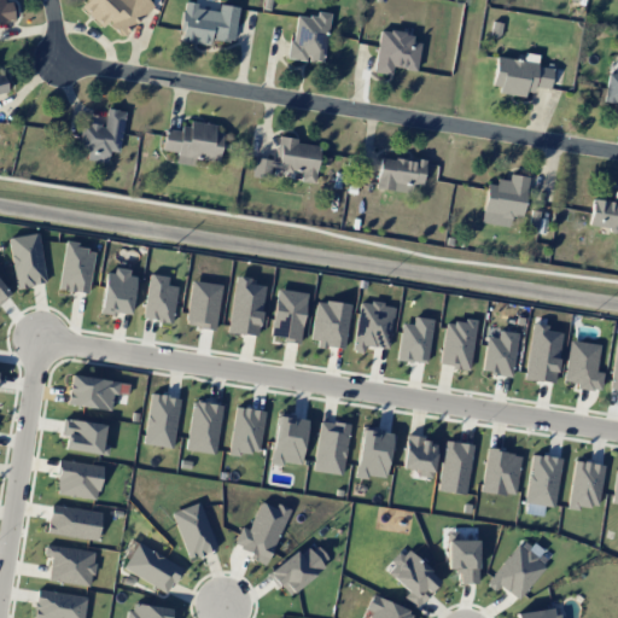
[(0,0),(0,21),(13,19),(11,1),(5,3),(4,0),(0,0)]
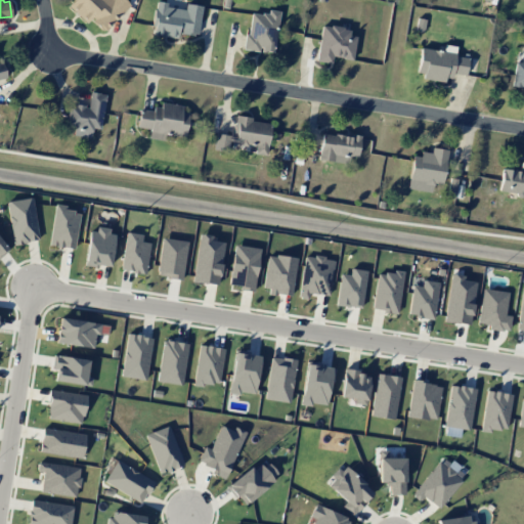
[(86,23),(90,18),(105,32),(130,4),(125,0),(69,0),(66,4),(86,23)]
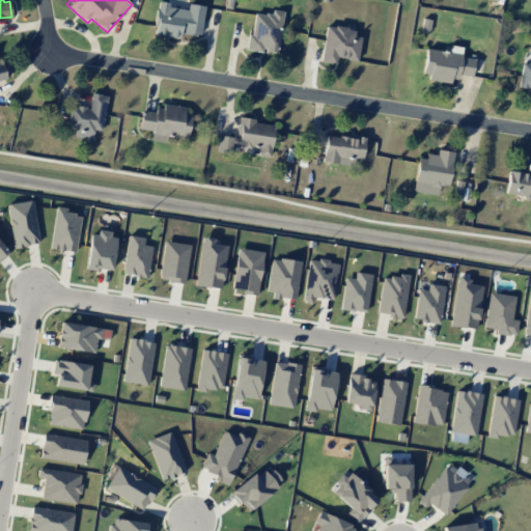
[(179,38),(180,33),(200,35),(204,6),(188,4),(187,9),(168,7),(168,3),(159,1),(154,35),(179,38)]
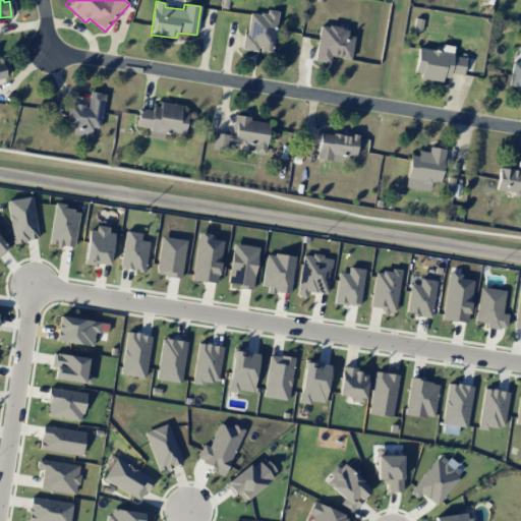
[(277,11),(266,10),(266,14),(247,13),(243,50),(258,51),(273,52),(277,11)]
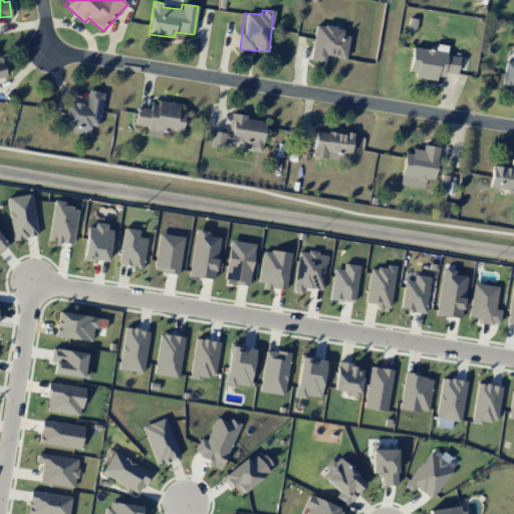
[(345,59),(349,31),(315,26),(309,59),(324,62),(326,56),(345,59)]
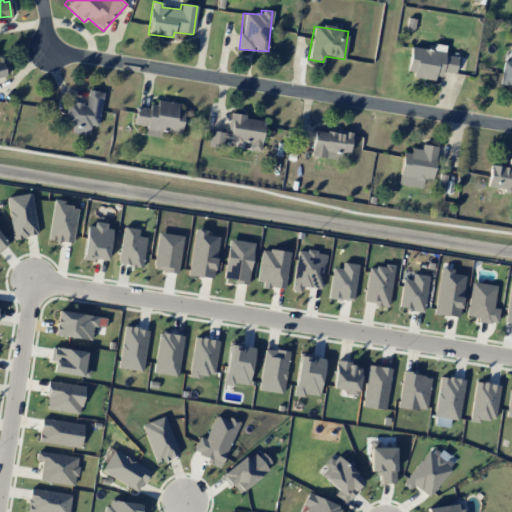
[(454,75),(457,55),(410,47),(406,75),(434,79),(435,72),(454,75)]
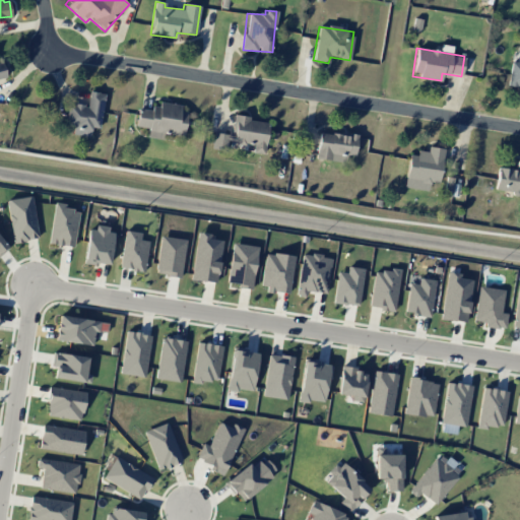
[(519,58),(512,57),(507,85),(519,87),(519,58)]
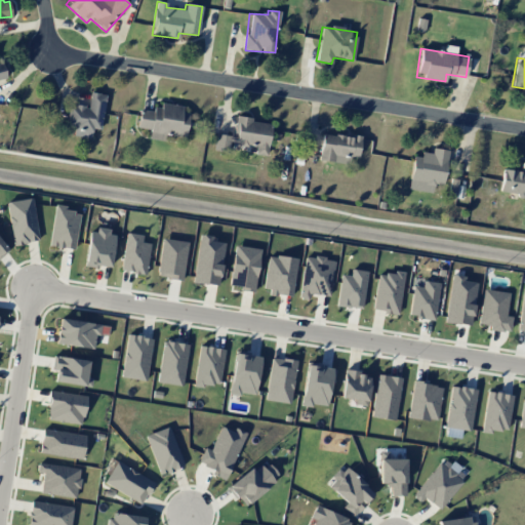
[(66,125),(75,127),(74,135),(91,137),(92,128),(102,129),(107,94),(90,91),(88,107),(69,104),(66,125)]
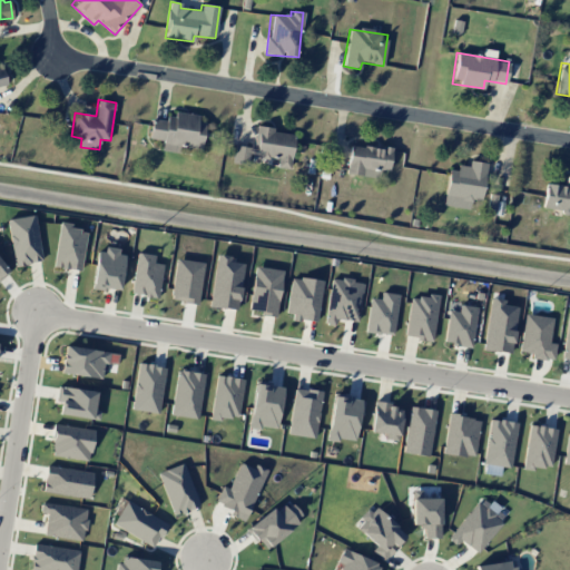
[(149,138),(163,140),(161,150),(178,153),(179,145),(202,148),(205,117),(175,114),(174,120),(151,118),(149,138)]
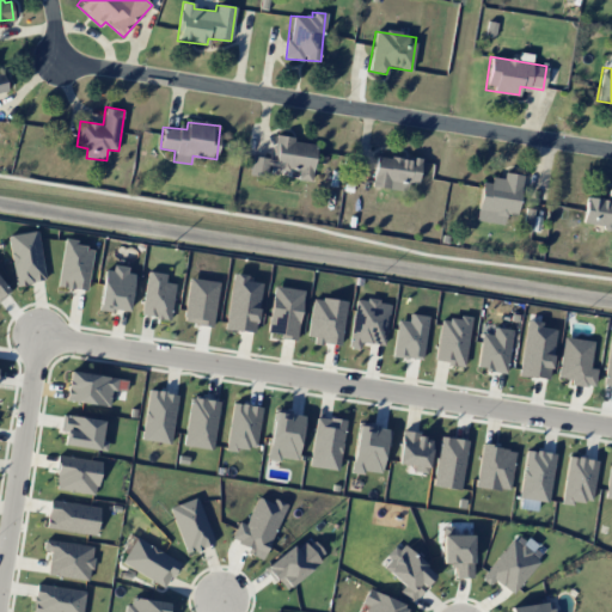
[(252,157),(250,175),(267,177),(268,166),(299,170),(298,179),(311,181),(316,145),(293,142),(293,138),(277,135),(274,159),(252,157)]
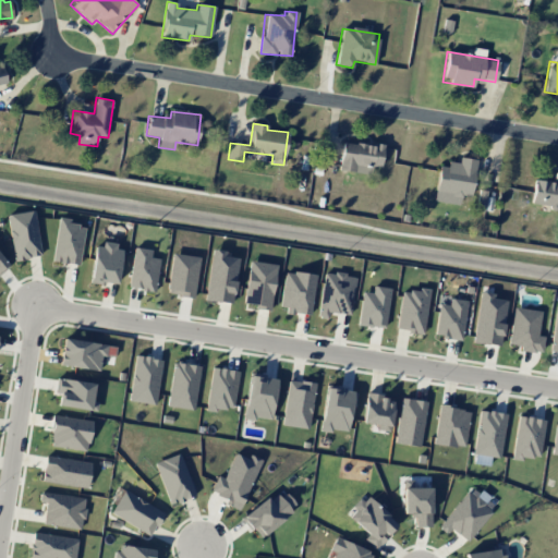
[(367,165),(379,168),(384,147),(344,141),(339,169),(365,174),(367,165)]
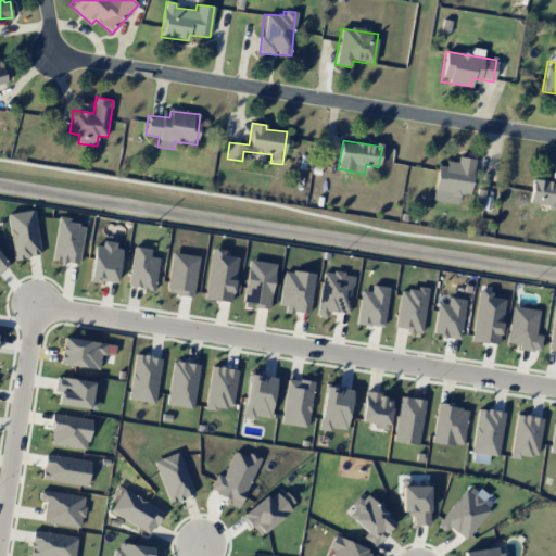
[(438,162),(432,200),(457,204),(459,194),(468,196),(474,159),(457,156),(456,164),(438,162)]
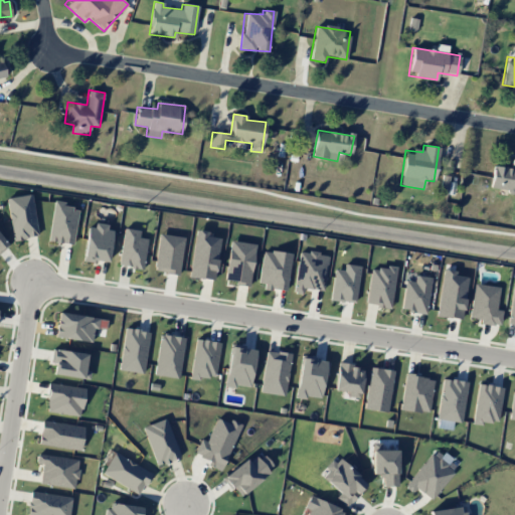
[(490,188),(514,191),(514,159),(512,159),(511,168),(493,166),(490,188)]
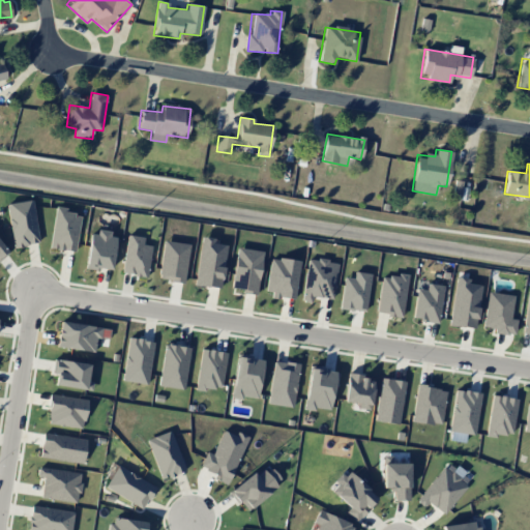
[(7,203),(12,246),(38,243),(32,200),(7,203)]
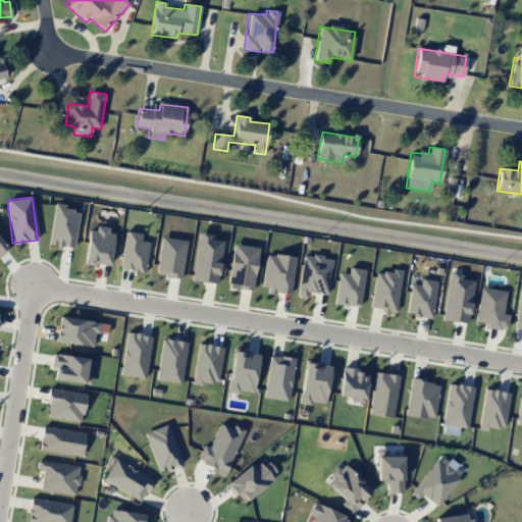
[(49,245),(74,248),(79,211),(64,210),(65,204),(54,203),(49,245)]
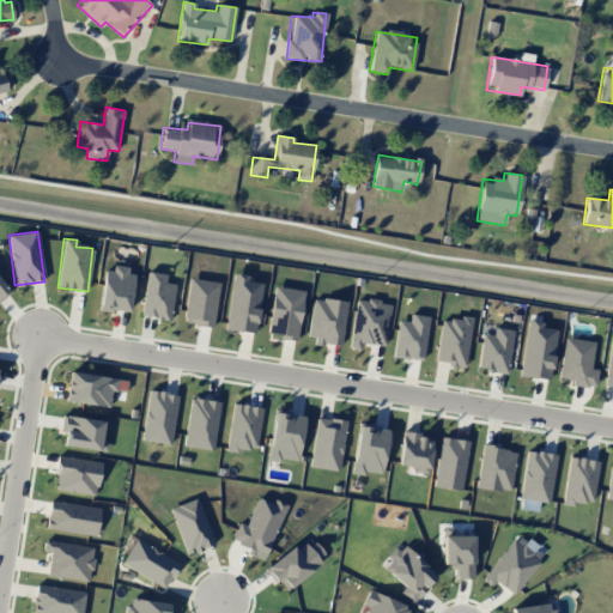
[(131,313),(133,271),(103,268),(99,310),(131,313)]
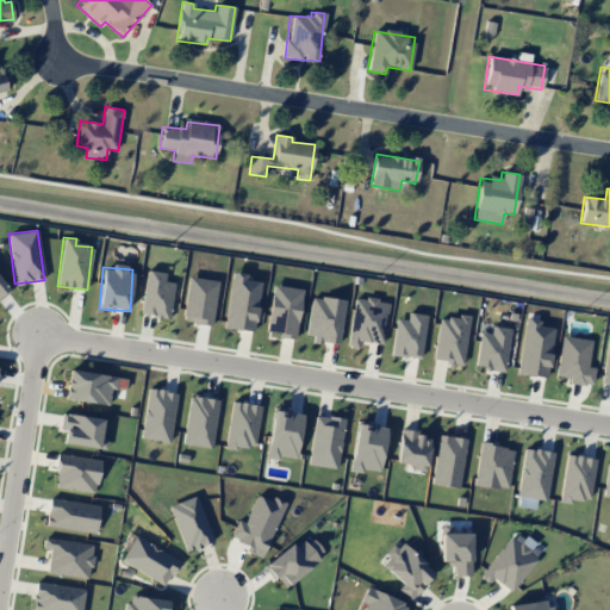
[(166,273),(145,271),(142,315),(170,318),(174,282),(165,281),(166,273)]
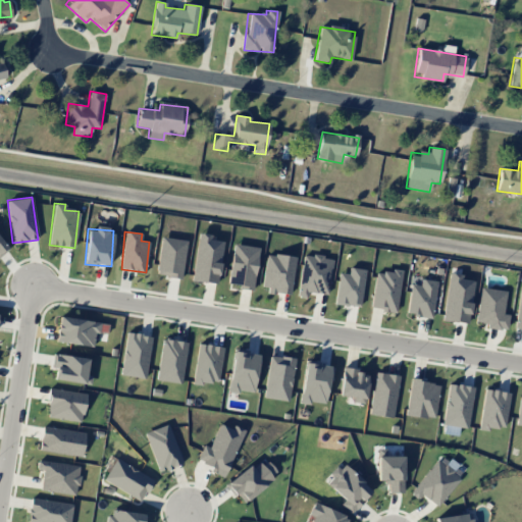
[(217,283),(222,241),(211,240),(211,235),(197,233),(193,281),(217,283)]
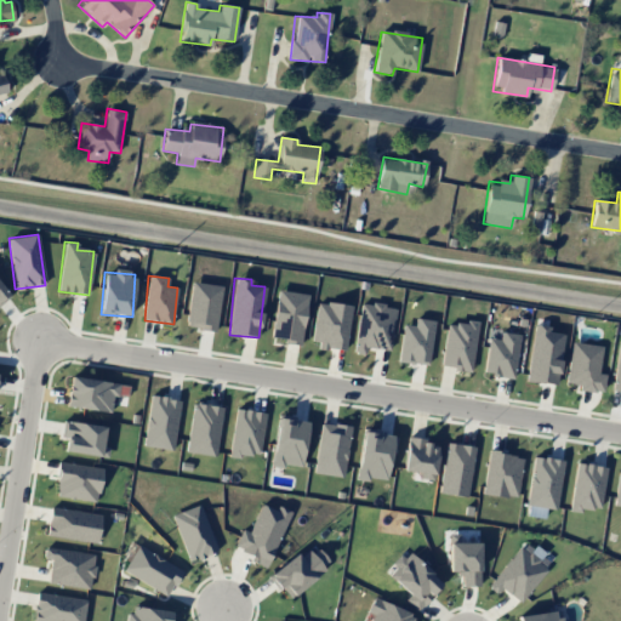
[(186,328),(216,331),(222,286),(192,281),(186,328)]
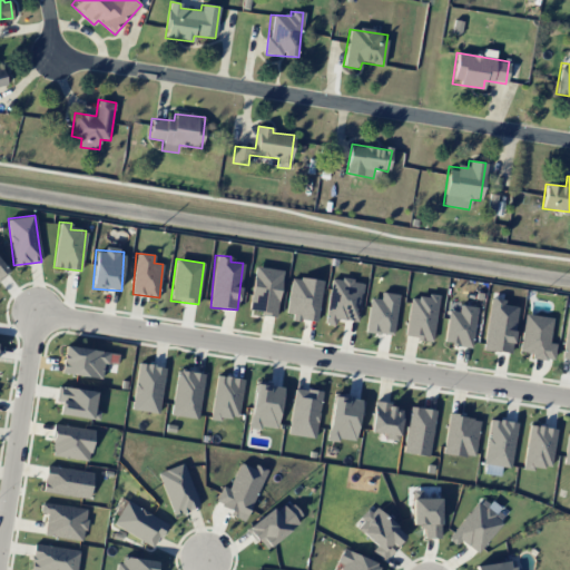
[(248,310),(261,312),(261,315),(274,317),(283,271),(256,266),(248,310)]
